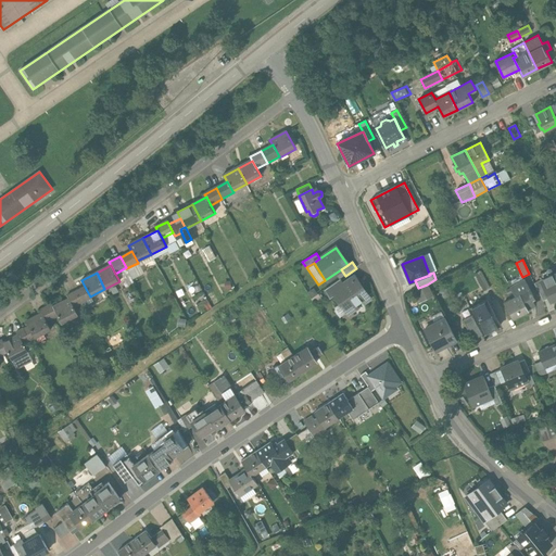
[(474,276),(482,291),(489,288),(481,273),(474,276)]
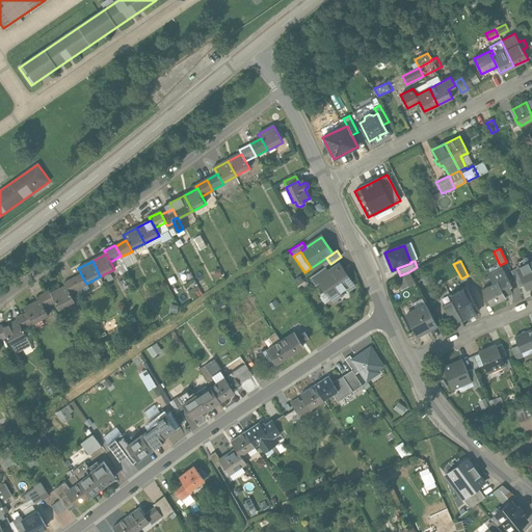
[(531,263),(531,262),(517,269),(526,286),(527,289),(531,286),(531,263)]
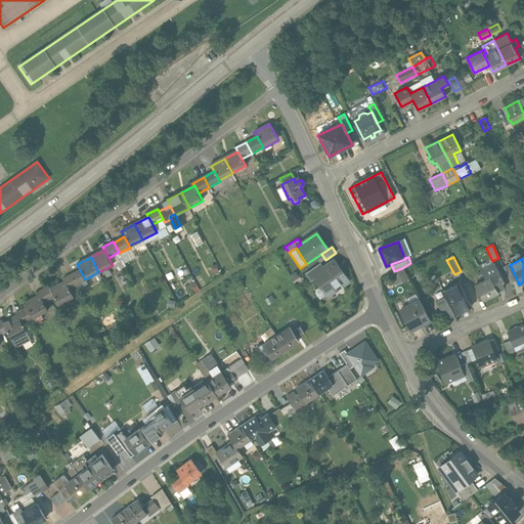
[(346,279),(335,262),(324,269),(314,276),(328,295),(331,296),(335,293),(336,290),(335,288),(346,279)]
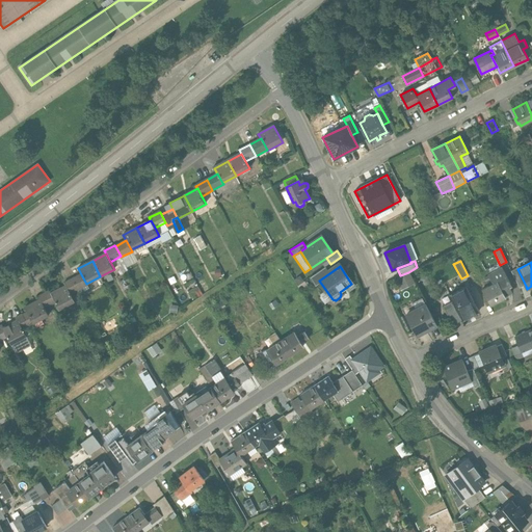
[(319,281),(329,273),(325,267),(310,278),(315,285),(319,281)]
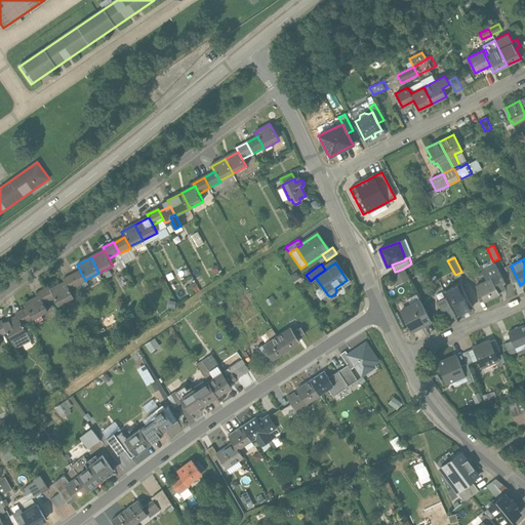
[(505,282),(495,266),(477,275),(482,283),(475,286),(483,301),(499,293),(498,292),(505,289),(501,283),(505,282)]
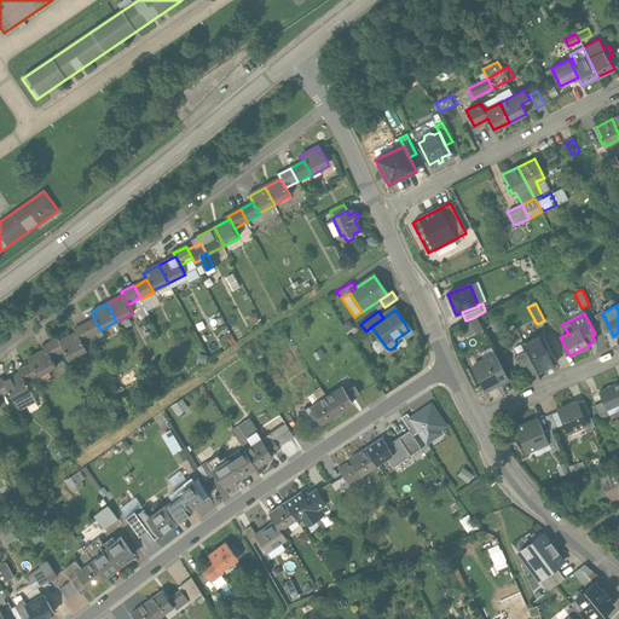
[(612,333),(602,313),(595,317),(605,336),(612,333)]
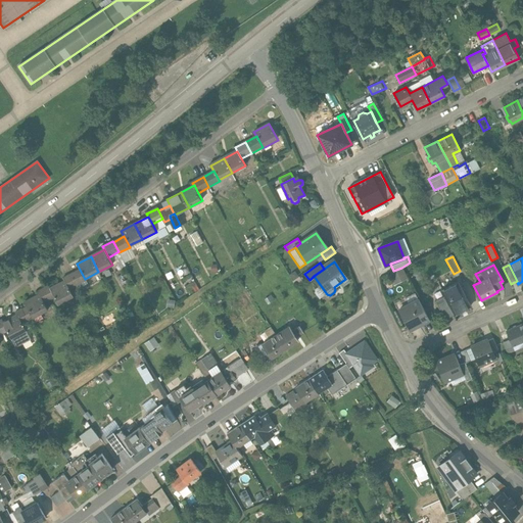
[(408,279),(401,268),(386,276),(392,287),(408,279)]
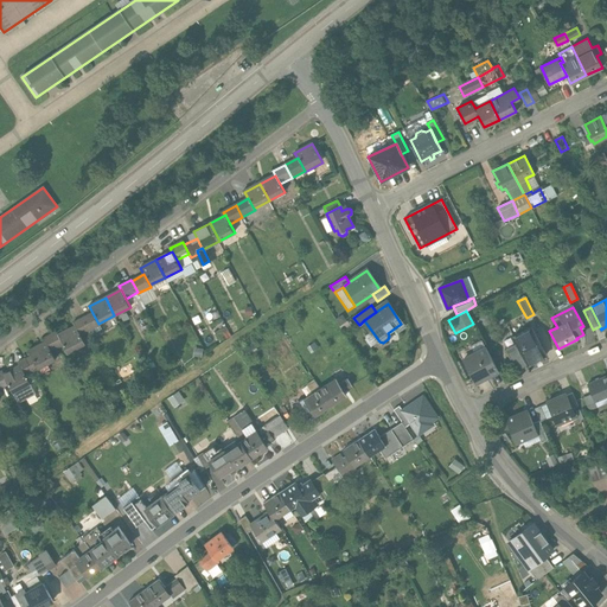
[(98,324),(93,313),(80,319),(87,332),(100,325),(98,324)]
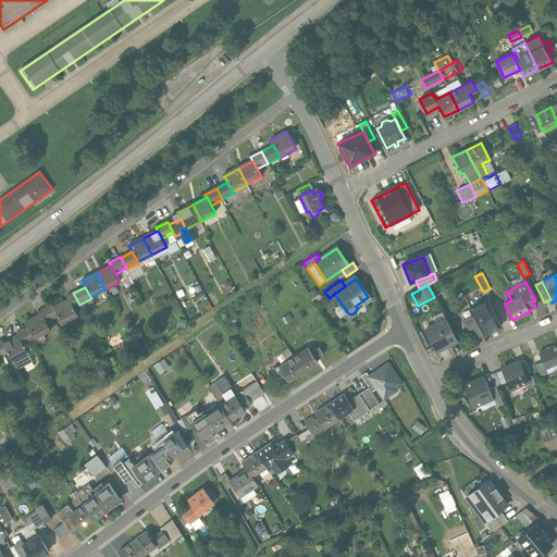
[(74,307),(79,305),(73,293),(67,296),(70,299),(74,307)]
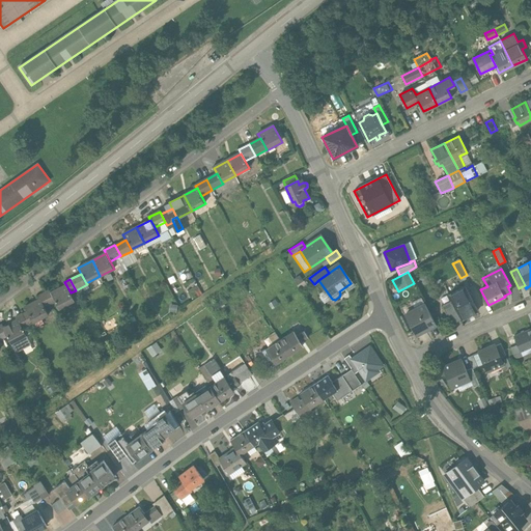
[(66,285),(51,294),(55,302),(59,309),(75,301),(71,292),(66,285)]
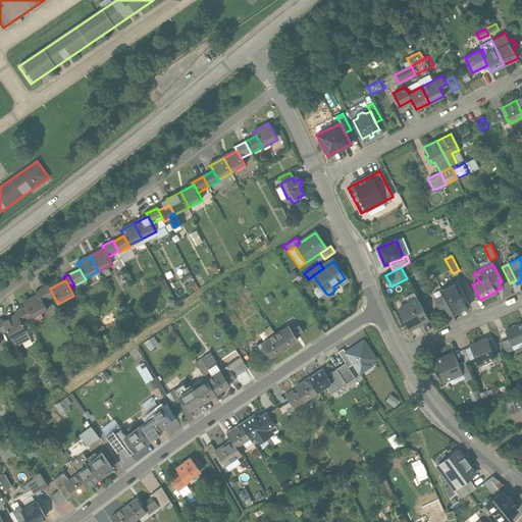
[(470,306),(457,282),(441,291),(444,296),(454,314),(470,306)]
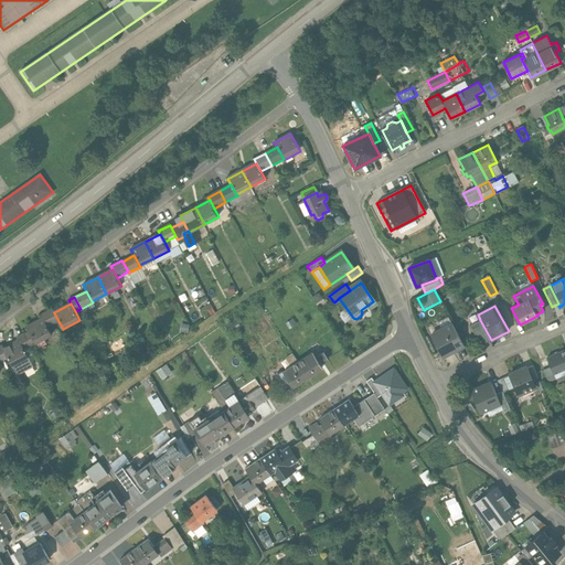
[(59,321),(54,312),(52,309),(46,311),(53,324),(59,321)]
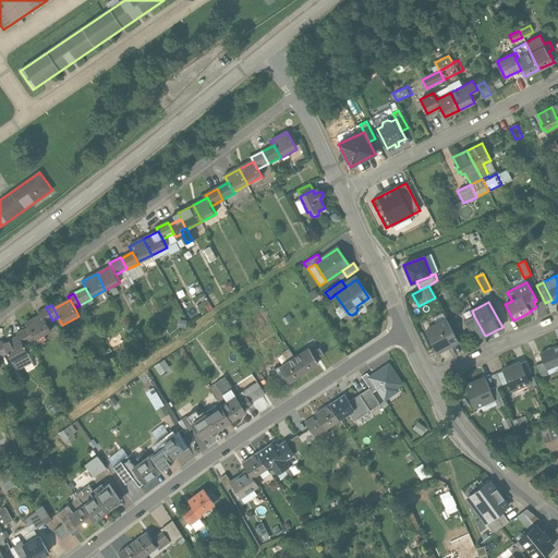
[(47,323),(52,320),(46,307),(40,311),(43,314),(47,323)]
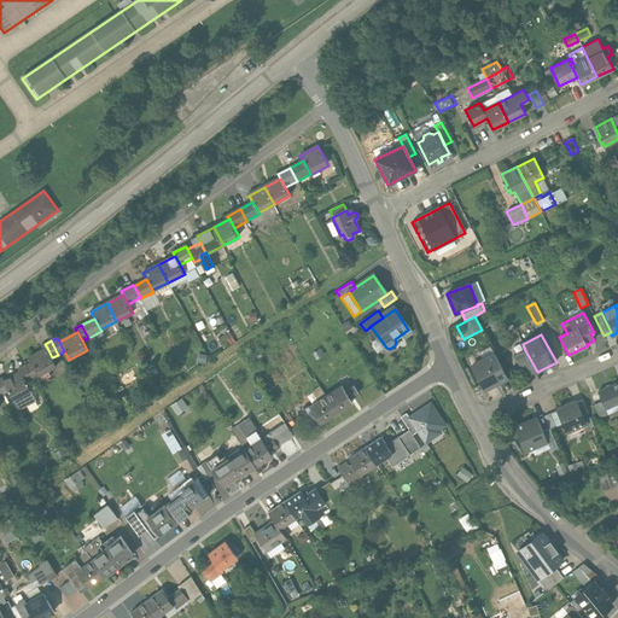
[(39,375),(57,366),(52,357),(47,348),(29,357),(33,363),(39,375)]
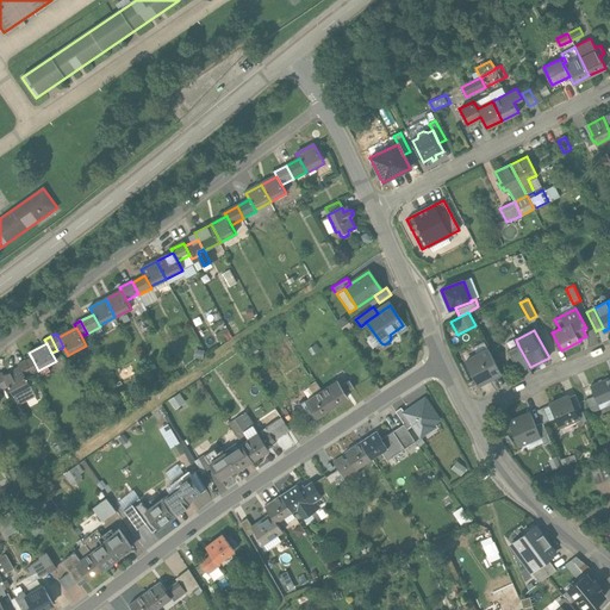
[(530,367),(518,346),(508,352),(520,373),(530,367)]
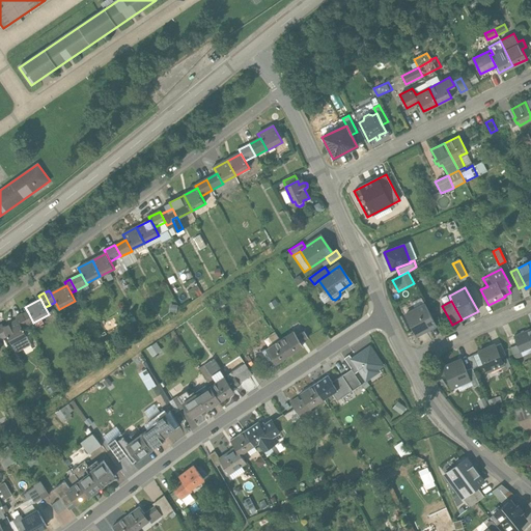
[(436,326),(425,305),(406,314),(417,336),(436,326)]
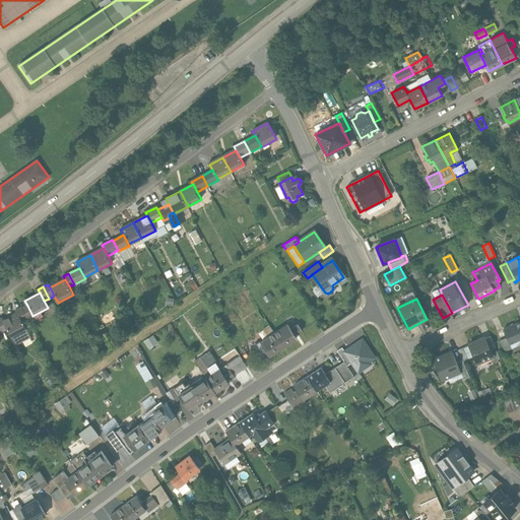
[(33,316),(27,306),(22,309),(27,319),(33,316)]
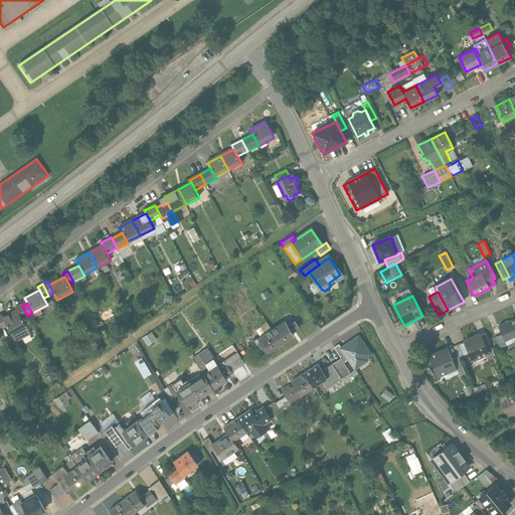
[(27,316),(22,306),(21,305),(16,307),(17,311),(21,318),(27,316)]
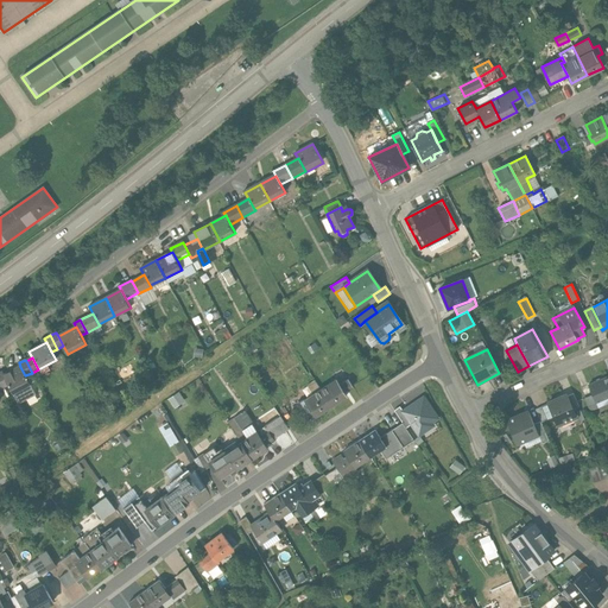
[(18,404),(36,396),(25,375),(20,367),(4,375),(8,385),(18,404)]
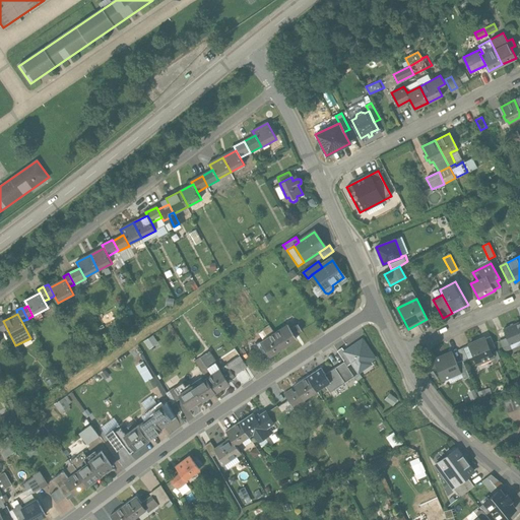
[(519,339),(519,322),(504,329),(506,334),(510,344),(519,339)]
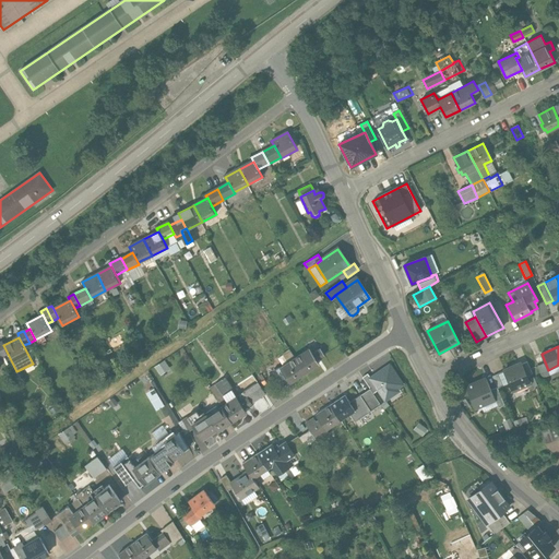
[(294,359),(304,373),(319,364),(317,360),(312,354),(309,349),(294,359)]
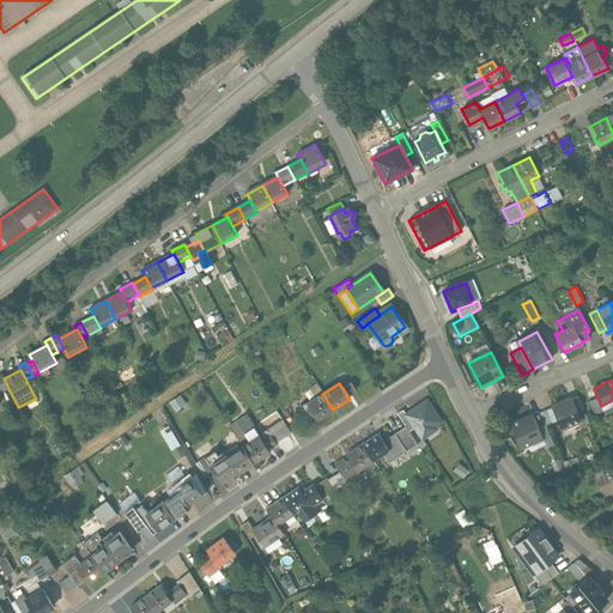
[(343,388),(347,395),(356,390),(351,383),(343,388)]
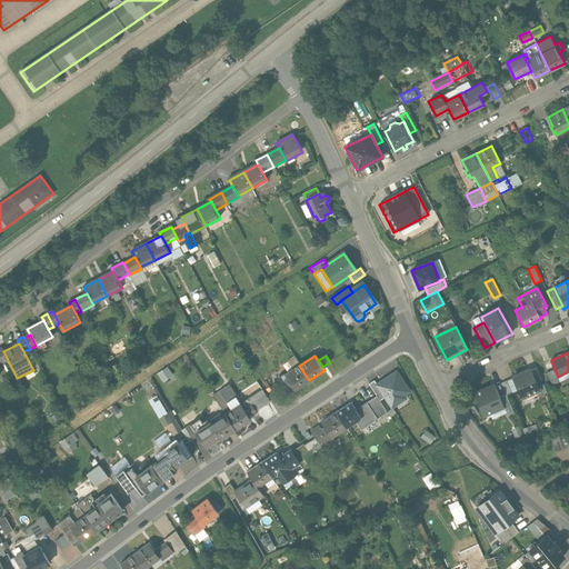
[(309,380),(299,366),(286,376),(289,380),(293,387),(295,390),(309,380)]
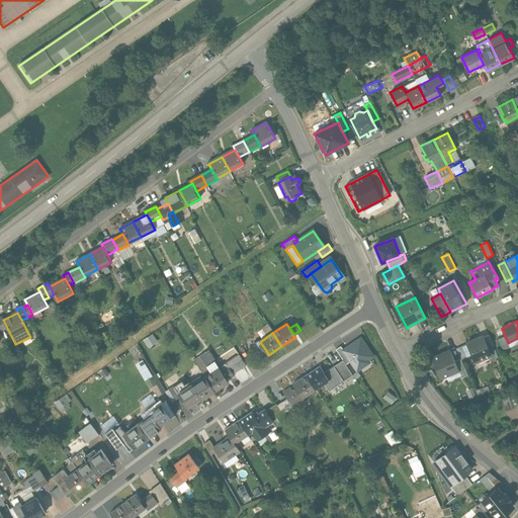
[(508,343),(504,333),(496,336),(502,351),(510,348),(508,343)]
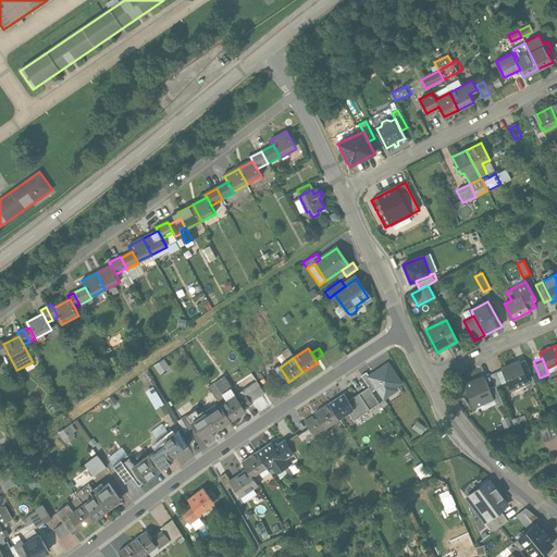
[(164,360),(155,367),(160,375),(170,369),(164,360)]
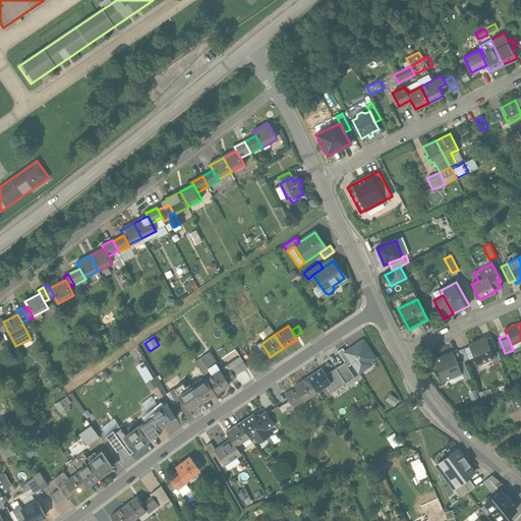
[(485,340),(490,351),(496,349),(491,338),(485,340)]
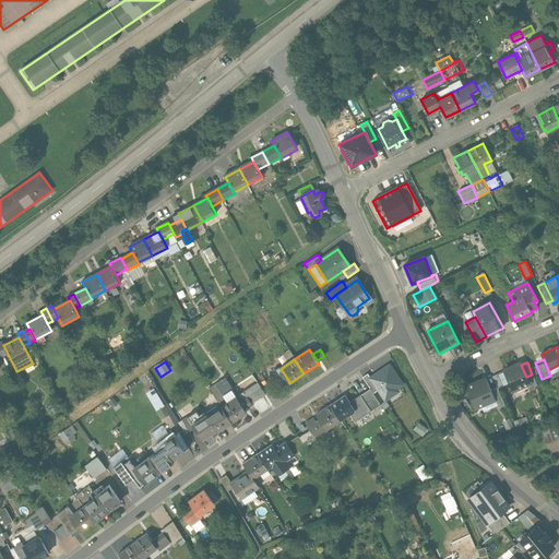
[(521,364),(504,370),(513,392),(530,384),(526,377),(521,365),(521,364)]
